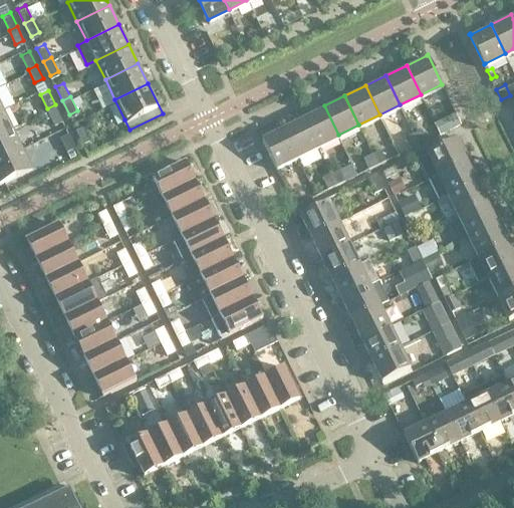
[(62,117),(55,104),(47,108),(53,121),(62,117)]
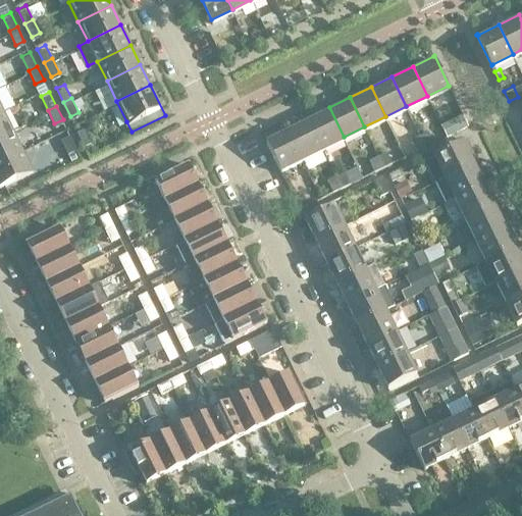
[(0,133),(12,127),(3,107),(0,108),(0,133)]
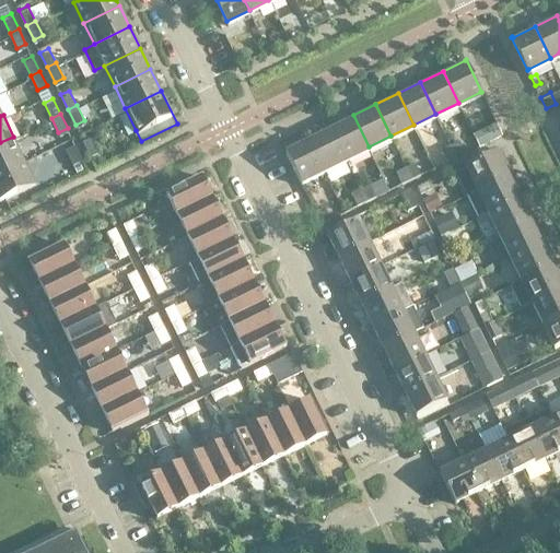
[(369,146),(353,115),(330,126),(347,157),(369,146)]
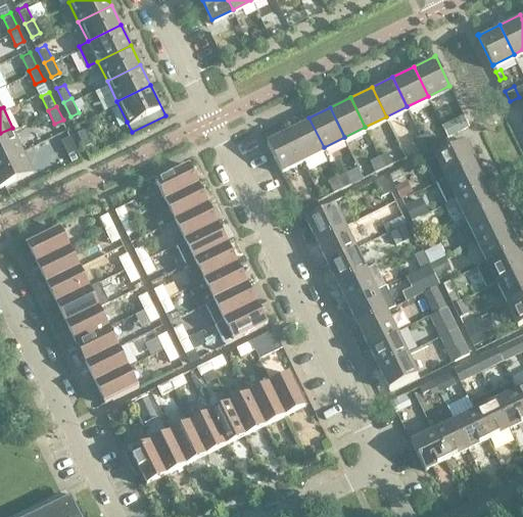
[(47,110),(41,113),(43,120),(49,116),(47,110)]
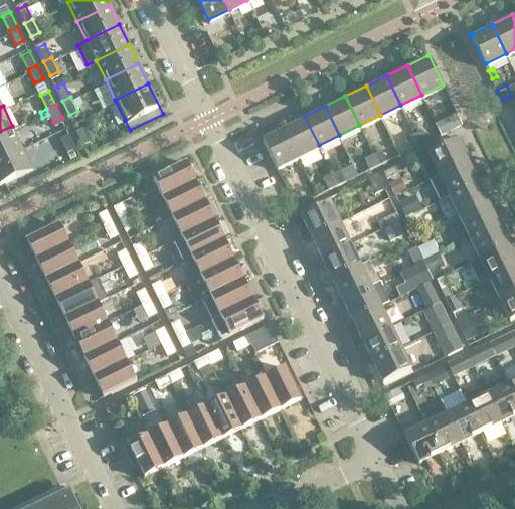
[(461,120),(456,110),(447,114),(453,125),(461,120)]
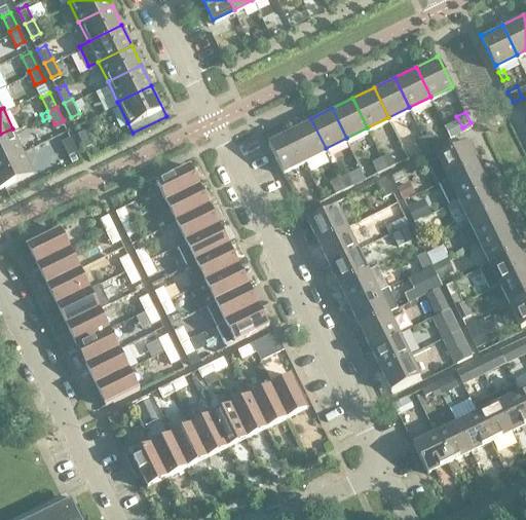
[(326,148),(310,118),(290,128),(304,158),(326,148)]
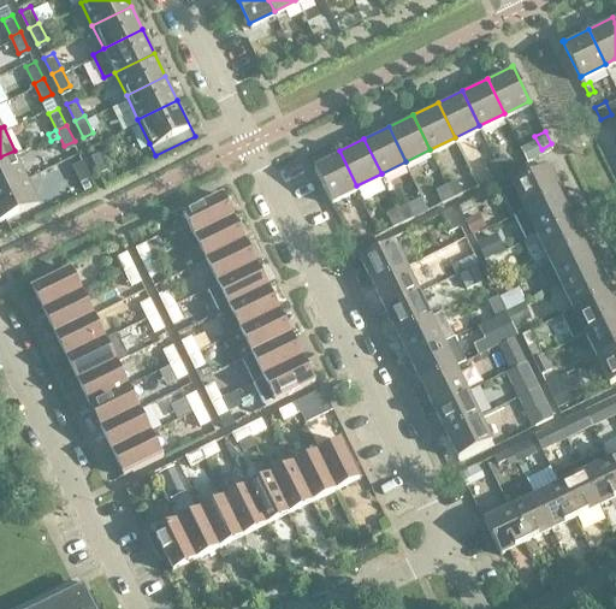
[(100,147),(90,152),(98,169),(108,164),(100,147)]
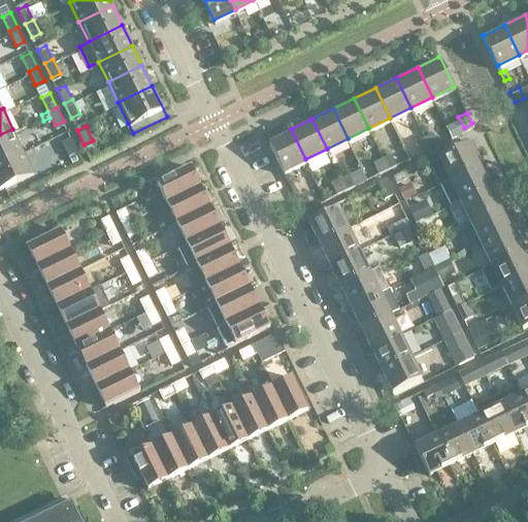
[(0,159),(23,149),(12,129),(0,134),(0,159)]
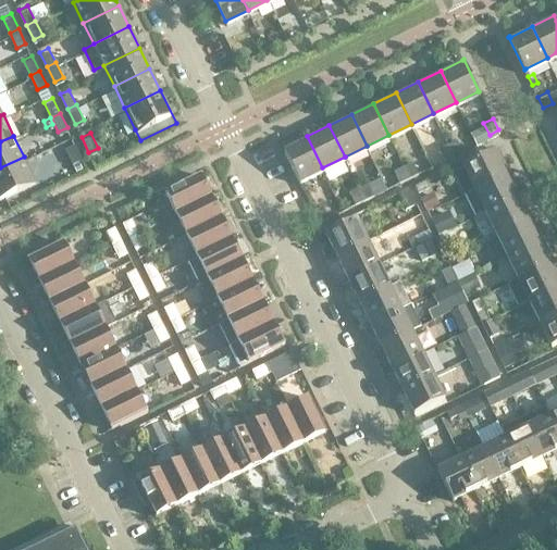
[(322,167),(307,136),(285,147),(283,148),(299,179),(300,178),(322,167)]
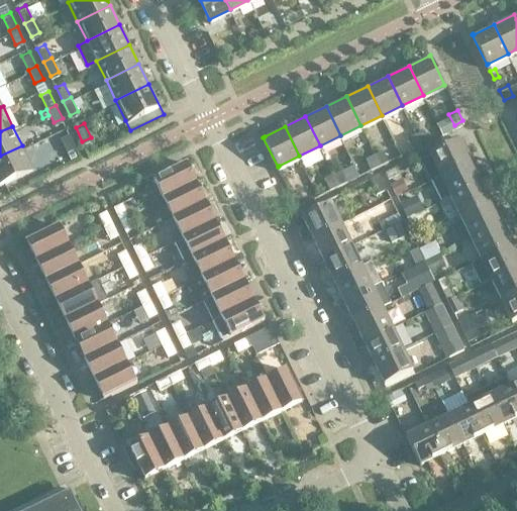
[(423,126),(415,130),(420,141),(429,137),(423,126)]
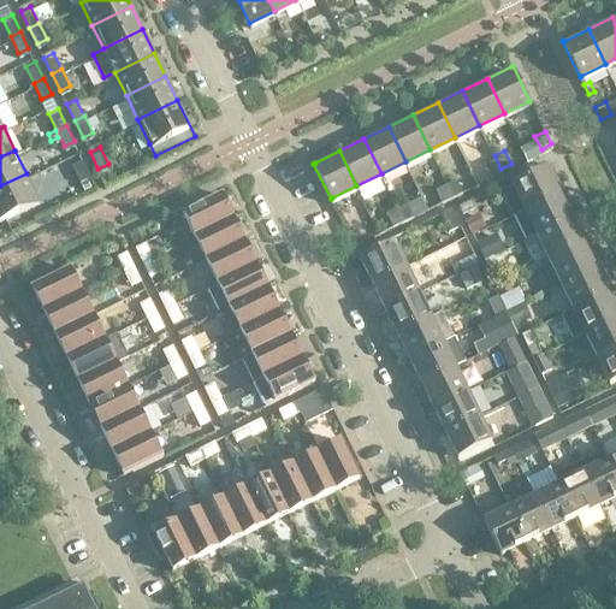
[(501,169),(495,155),(485,160),(491,173),(501,169)]
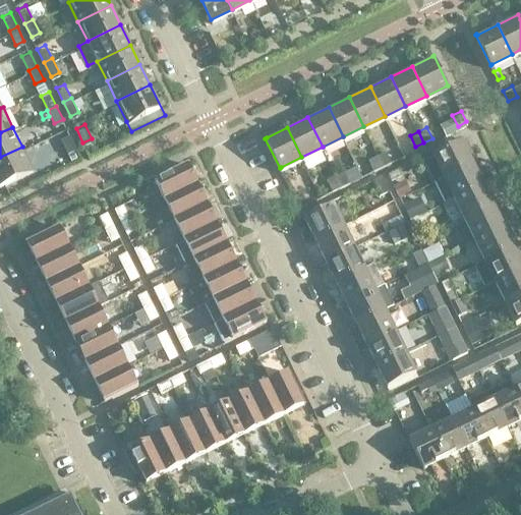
[(75,146),(69,132),(61,136),(67,150),(75,146)]
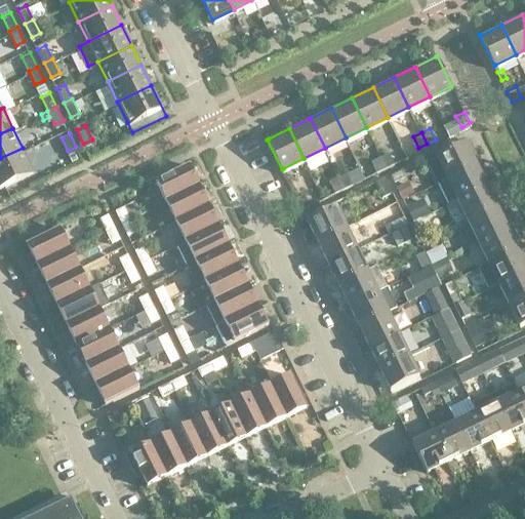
[(469,136),(427,157),(437,180),(479,159),(469,136)]
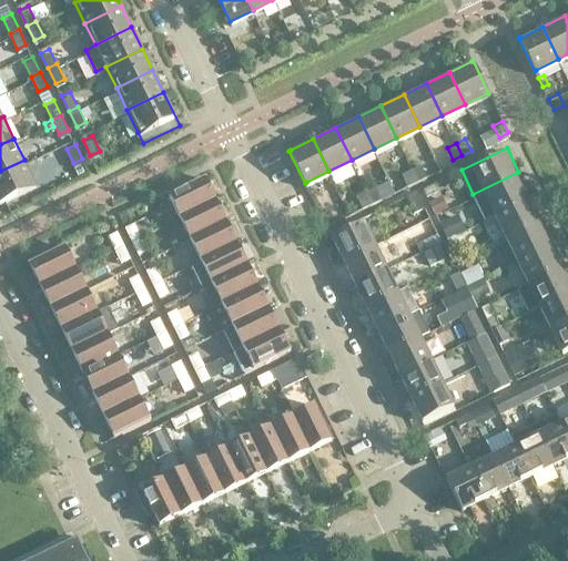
[(0,199),(36,182),(24,160),(0,171),(0,199)]
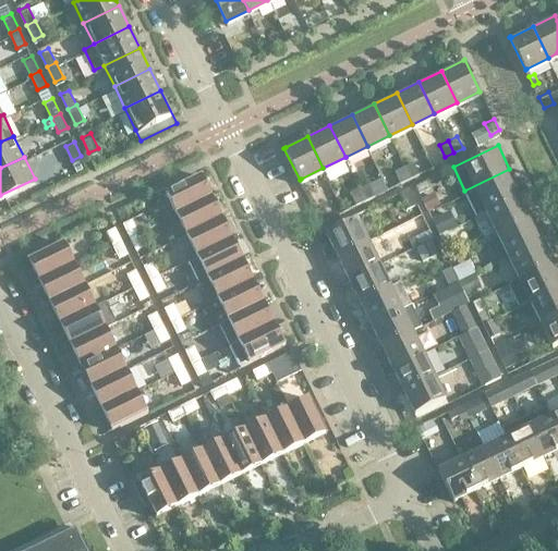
[(77,158),(72,161),(75,168),(81,164),(77,158)]
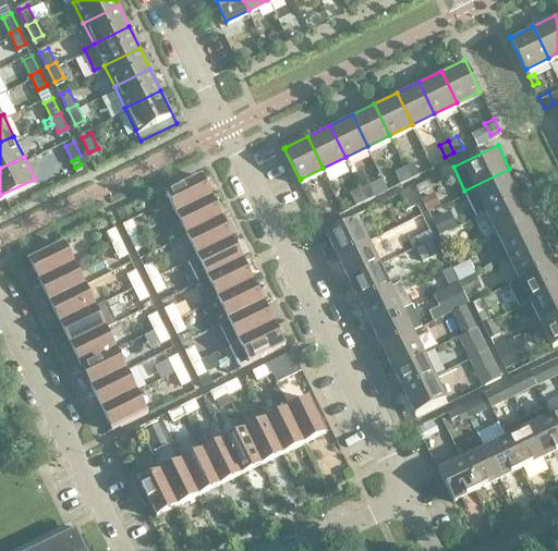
[(413,158),(403,162),(409,174),(419,170),(413,158)]
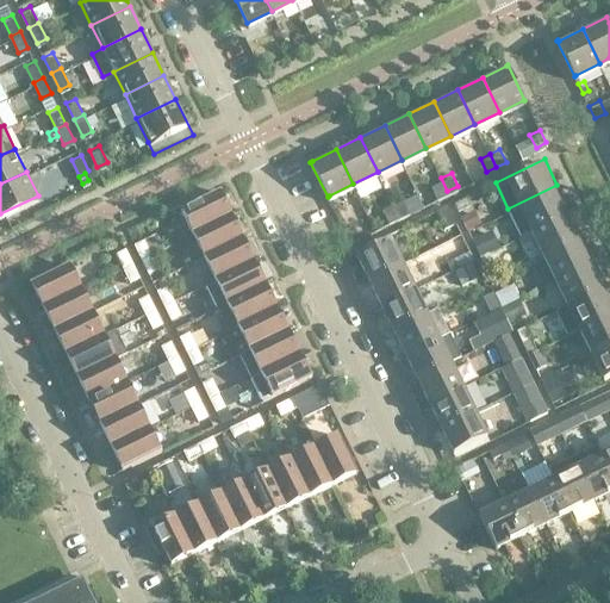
[(447,191),(441,178),(431,182),(437,196),(447,191)]
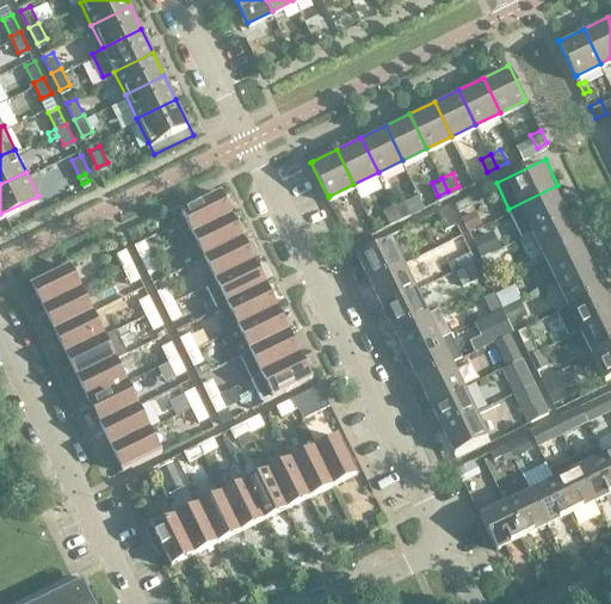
[(569,209),(557,185),(508,209),(520,233),(531,228),(569,209)]
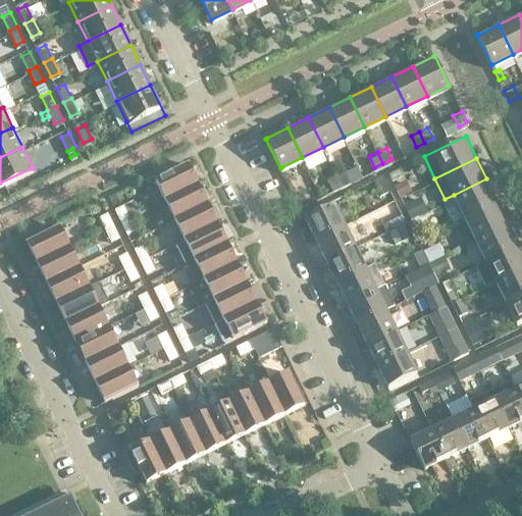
[(154,176),(164,197),(197,181),(187,160),(154,176)]
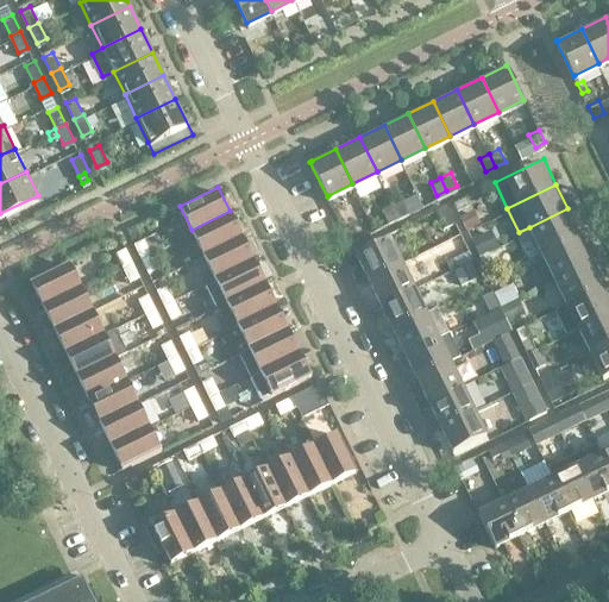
[(464,193),(452,199),(456,207),(469,200),(464,193)]
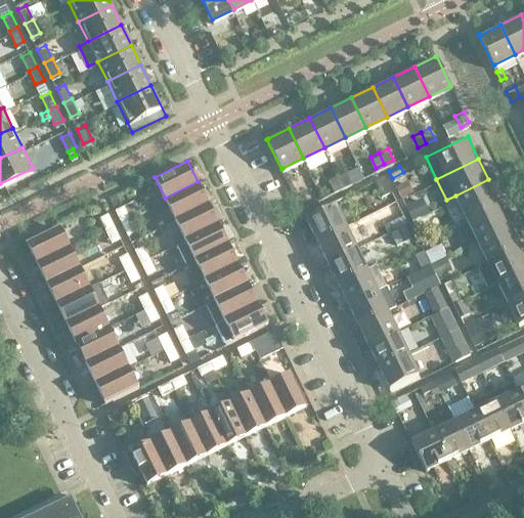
[(346,169),(337,173),(342,184),(351,180),(346,169)]
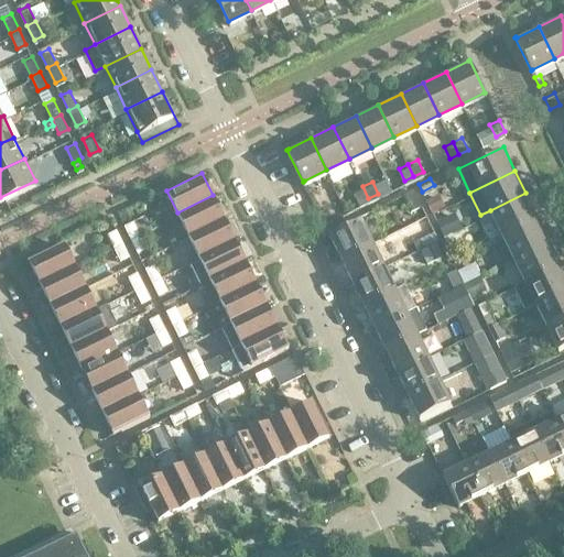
[(368,198),(362,186),(354,192),(359,203),(368,198)]
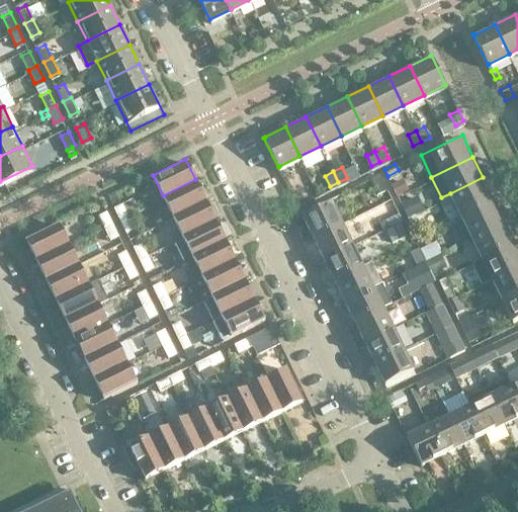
[(378,171),(369,175),(376,190),(385,185),(378,171)]
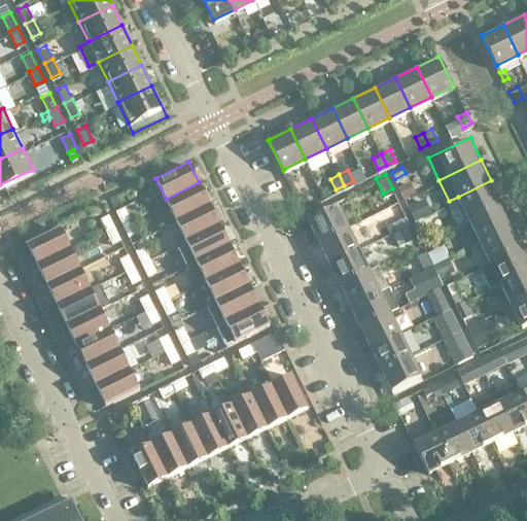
[(409,176),(396,182),(402,195),(415,188),(409,176)]
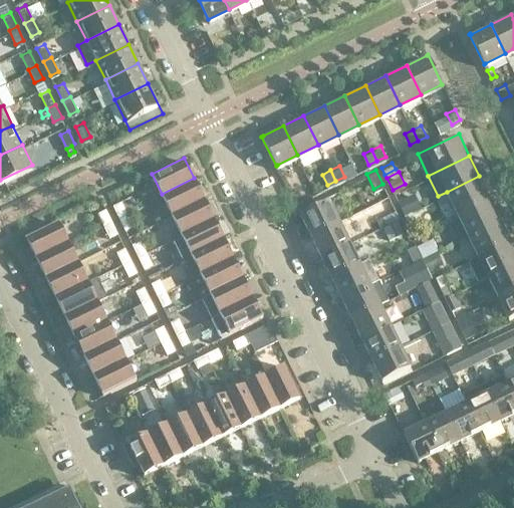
[(489,196),(479,176),(447,192),(457,212),(489,196)]
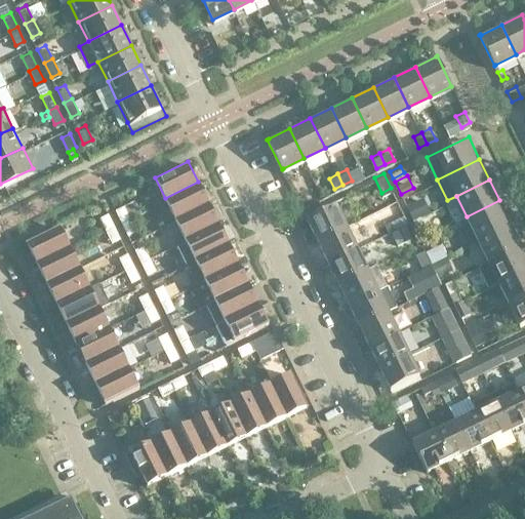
[(208,201),(198,182),(165,198),(175,217),(208,201)]
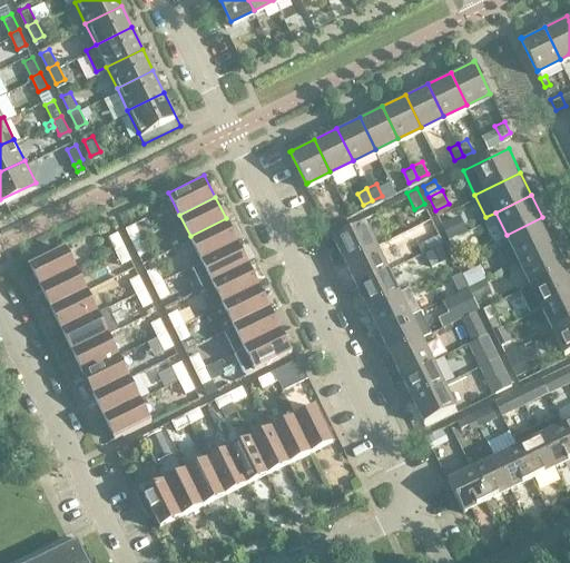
[(330,207),(320,211),(326,224),(335,219),(330,207)]
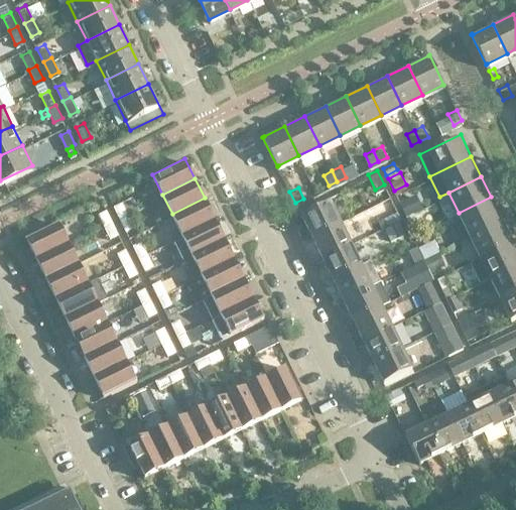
[(412,190),(397,198),(400,204),(405,214),(412,210),(419,207),(412,190)]
